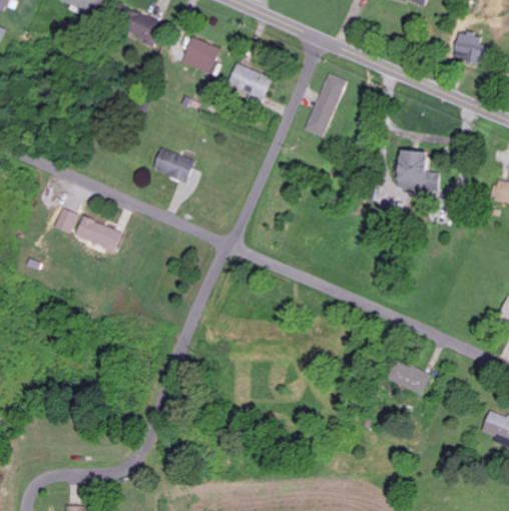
[(0,10),(3,11),(5,5),(14,9),(16,2),(11,0),(0,0),(0,10)]
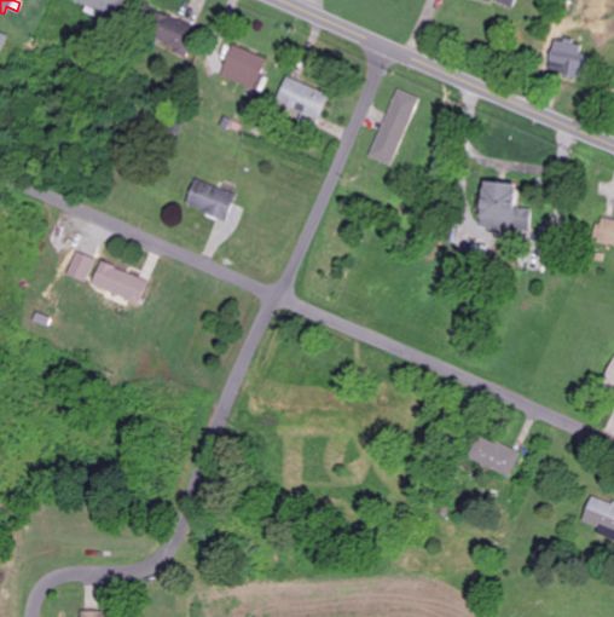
[(114,17),(120,0),(73,0),(114,17)]
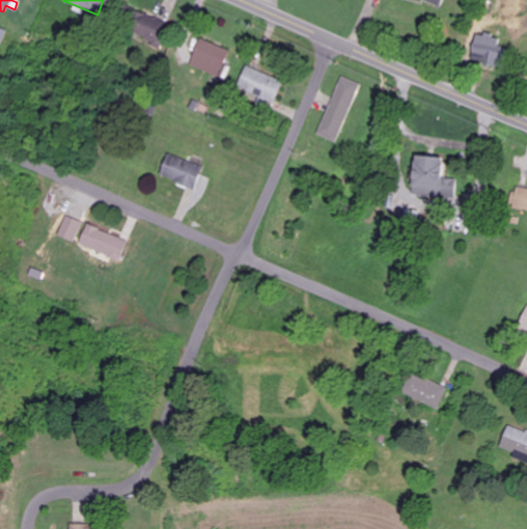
[(158,43),(165,24),(139,15),(133,33),(158,43)]
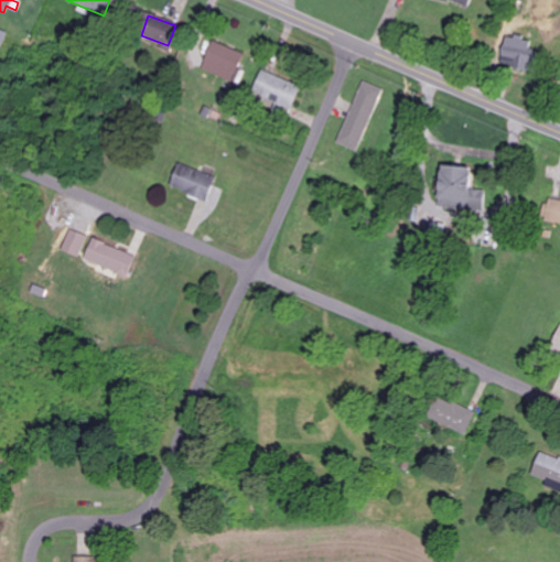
[(497,63),(530,69),(534,50),(527,49),(528,38),(503,33),(497,63)]
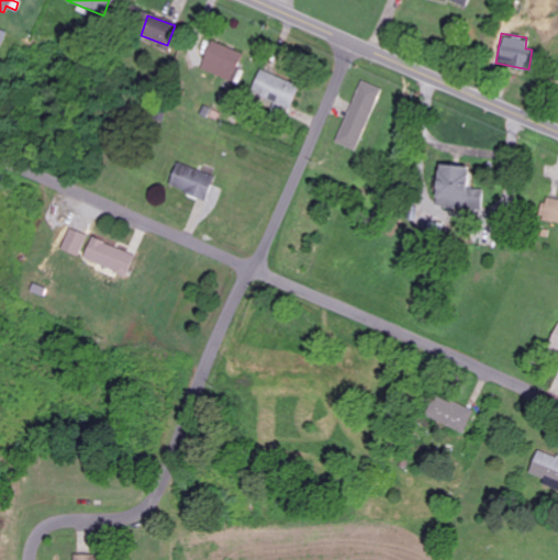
[(207,44),(201,68),(232,76),(237,52),(207,44)]
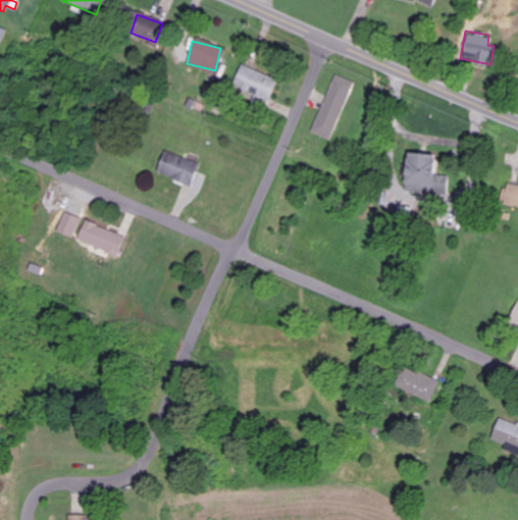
[(328,138),(352,82),(333,73),(310,131),(328,138)]
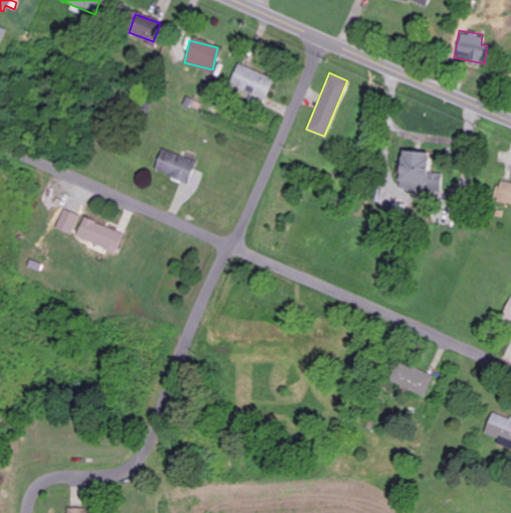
[(153,169),(186,181),(194,161),(160,148),(153,169)]
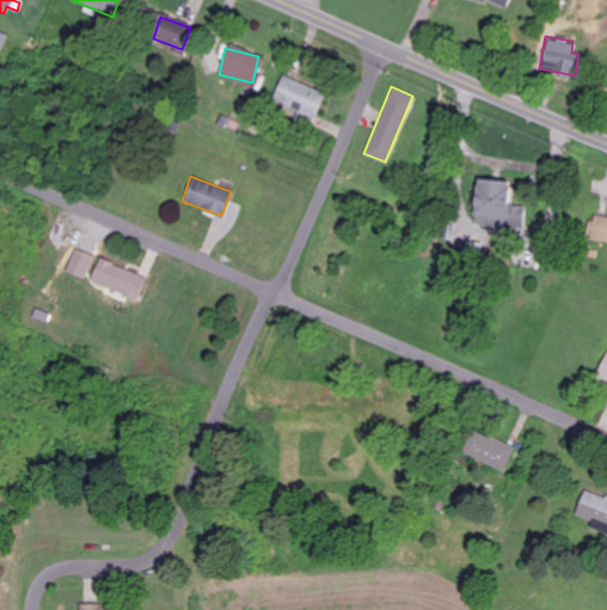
[(521,226),(522,205),(506,205),(507,180),(474,178),(472,224),(521,226)]
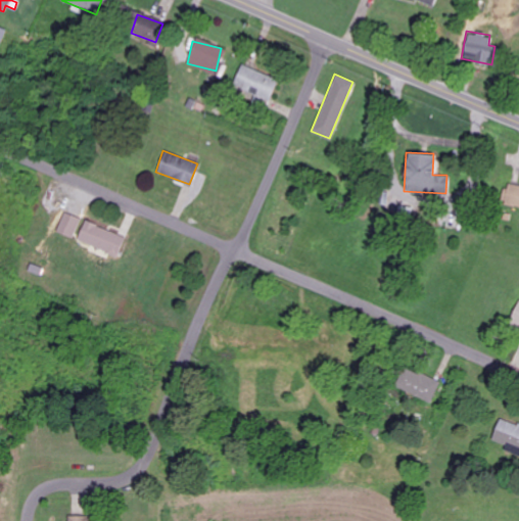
[(518,185),(505,183),(501,203),(518,205),(518,185)]
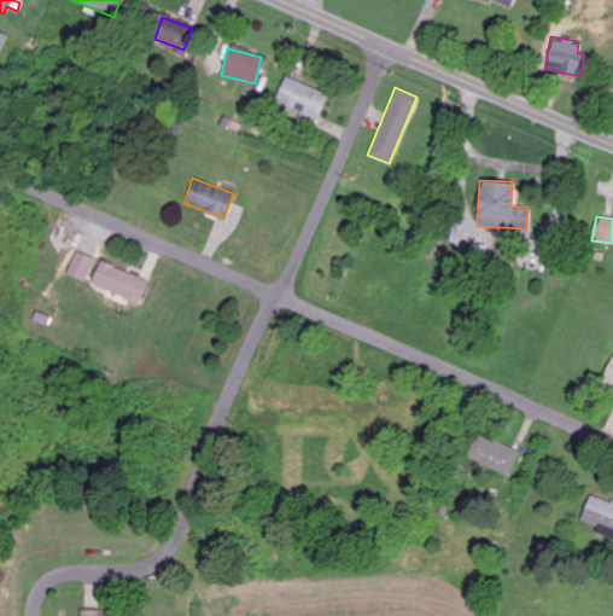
[(70,273),(86,278),(92,257),(76,253),(70,273)]
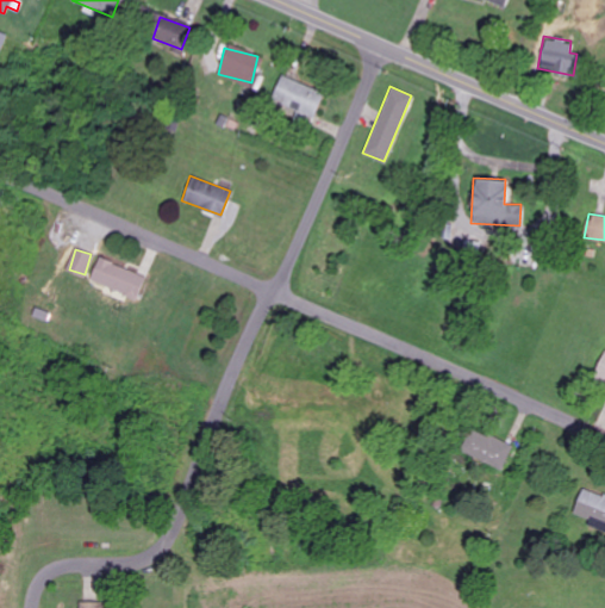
[(91,275),(126,293),(135,275),(99,258),(91,275)]
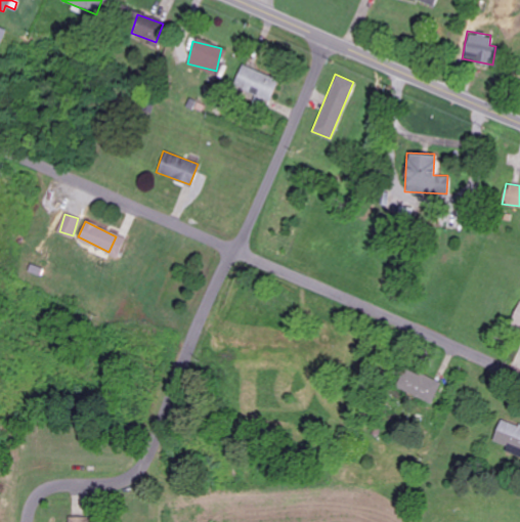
[(430,402),(439,383),(405,366),(396,387),(430,402)]
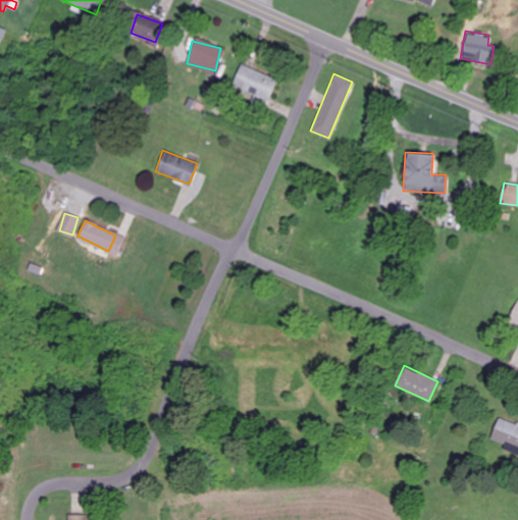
[(517,454),(517,423),(496,418),(490,439),(504,444),(502,450),(517,454)]
